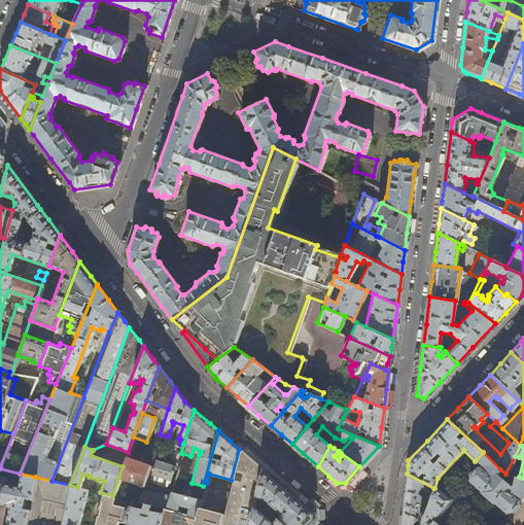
[(246,524),(251,505),(253,499),(262,468),(252,460),(239,449),(231,480),(222,514),(218,524),(246,524)]
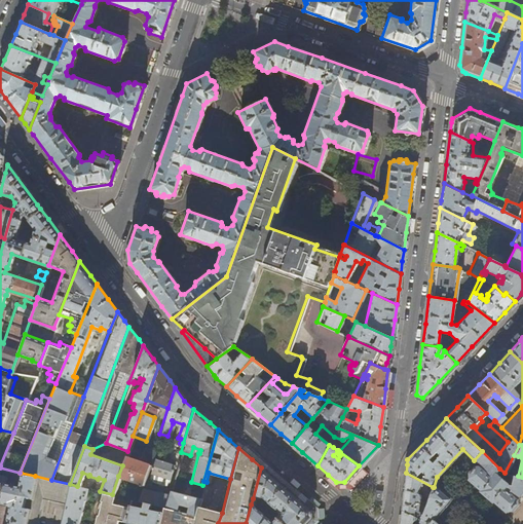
[(522,477),(518,476),(513,476),(511,485),(509,484),(496,473),(499,469),(482,451),(474,460),(480,465),(478,468),(473,468),(469,474),(469,478),(468,480),(480,490),(479,491),(491,501),(492,500),(506,511),(506,510),(510,509),(515,503),(515,498),(518,494),(519,494),(521,492),(522,492),(522,491),(522,477)]
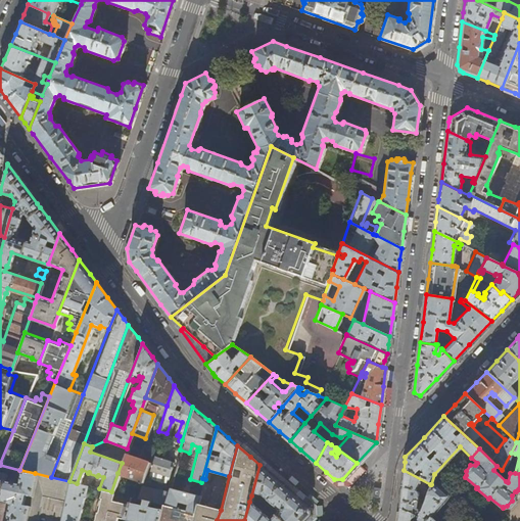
[(117,473),(141,481),(148,461),(126,453),(122,463),(117,473)]
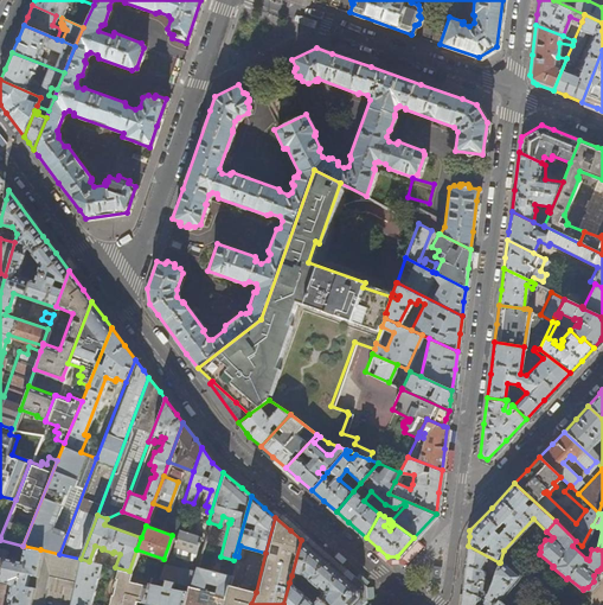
[(191,549),(194,549),(198,533),(177,528),(172,545),(180,547),(179,551),(190,553),(191,549)]
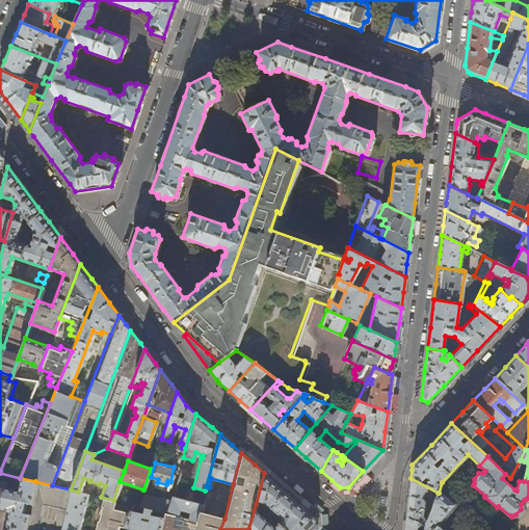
[(279,523),(286,529),(307,529),(313,523),(313,515),(308,510),(264,473),(256,504),(273,519),(278,513),(280,515),(275,520),(279,523)]
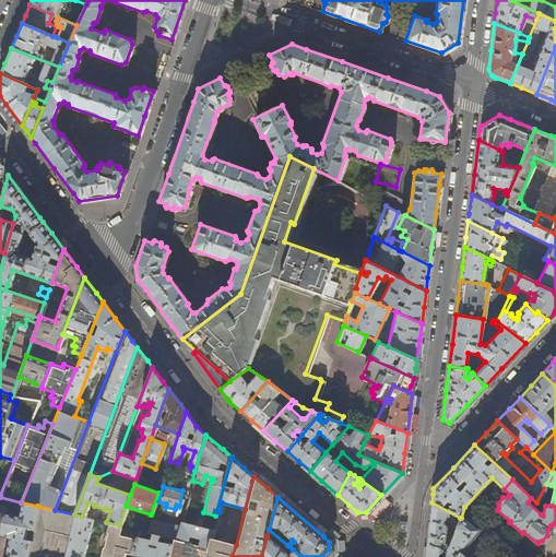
[(25,556),(30,541),(25,540),(25,536),(23,536),(25,528),(32,530),(37,506),(22,502),(19,517),(11,516),(11,512),(3,510),(0,525),(0,535),(6,536),(9,540),(6,552),(6,553),(7,553),(8,554),(6,556),(25,556)]
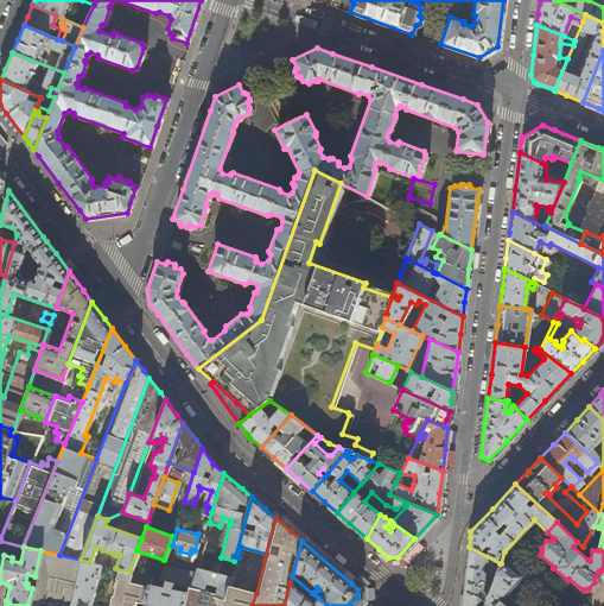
[(466,566),(461,605),(482,605),(500,563),(469,547),(466,566)]
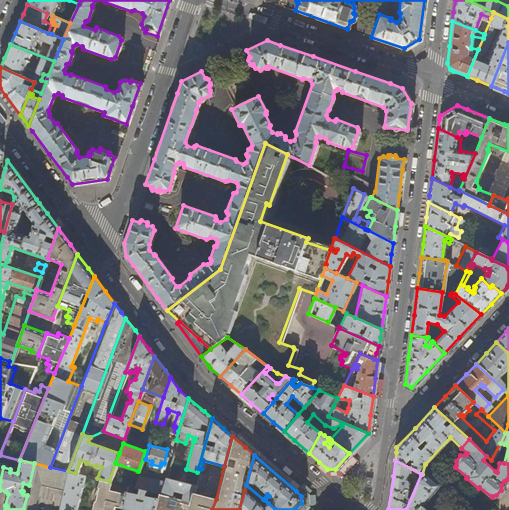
[(74,509),(83,475),(75,473),(68,471),(50,467),(34,463),(29,485),(27,495),(23,509),(33,509),(36,500),(59,506),(58,509),(74,509)]
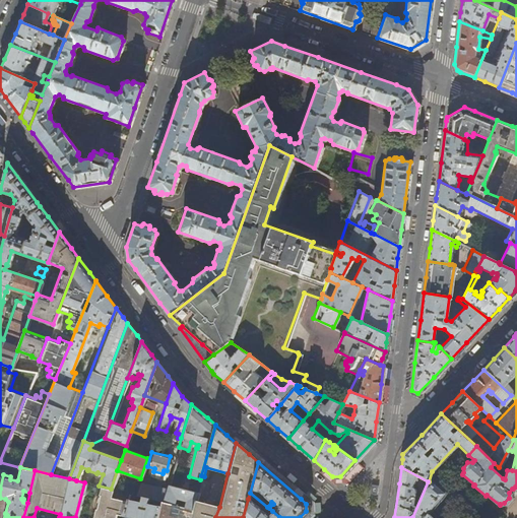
[(159,501),(162,501),(166,489),(139,481),(135,495),(140,496),(147,498),(159,501)]
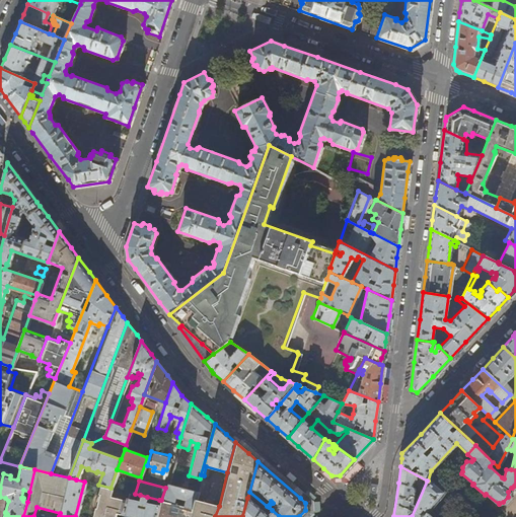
[(431,516),(427,513),(444,493),(428,481),(427,481),(412,516),(431,516)]
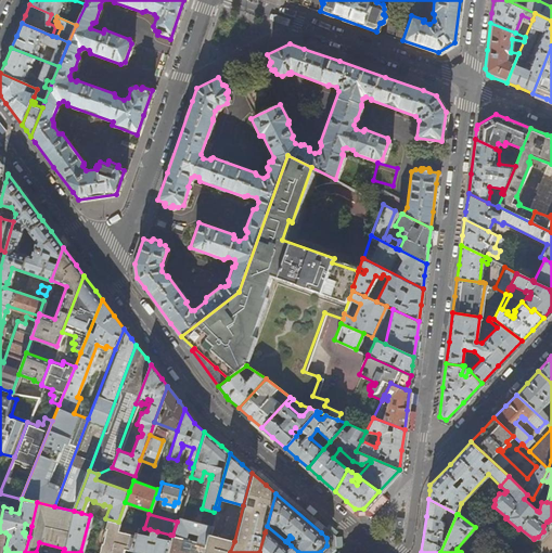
[(210,525),(179,516),(177,522),(172,535),(206,543),(208,535),(210,525)]
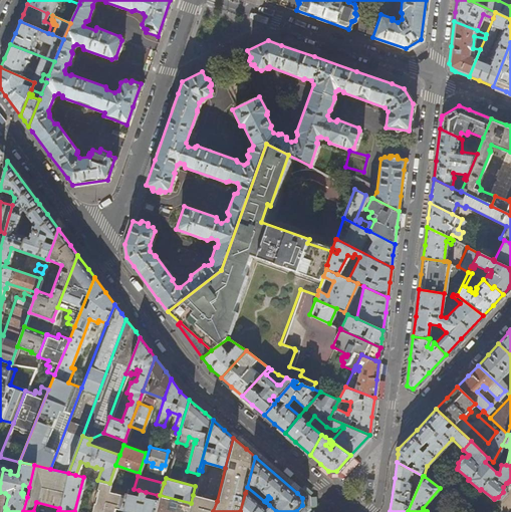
[(112,511),(113,507),(121,509),(124,495),(108,491),(110,483),(109,483),(97,480),(95,489),(97,489),(94,502),(93,502),(90,511),(112,511)]
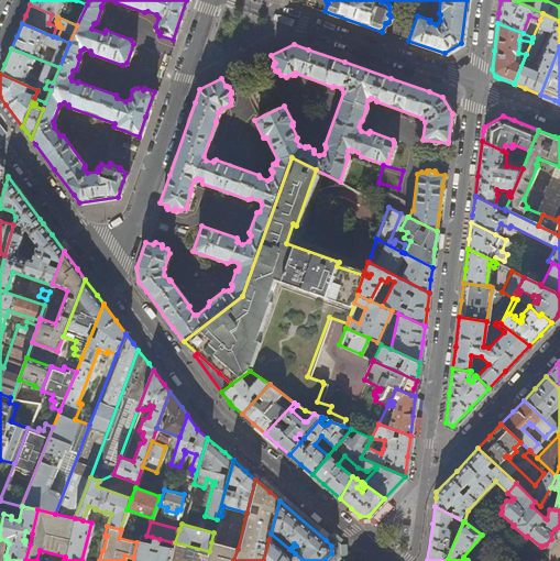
[(133,559),(143,560),(167,560),(172,548),(158,546),(160,539),(152,537),(150,543),(138,540),(136,542),(133,558),(133,559)]
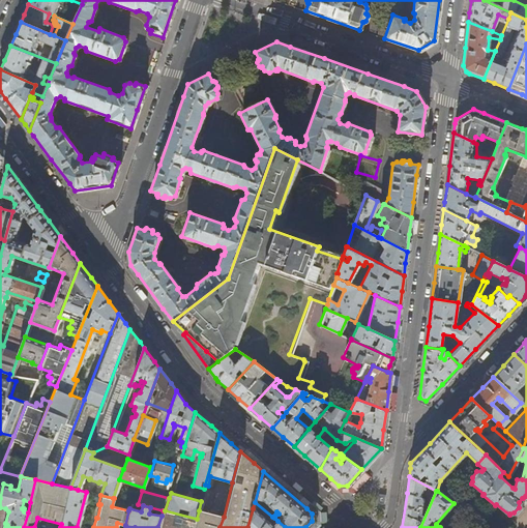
[(285,527),(277,521),(273,526),(253,508),(247,527),(285,527)]
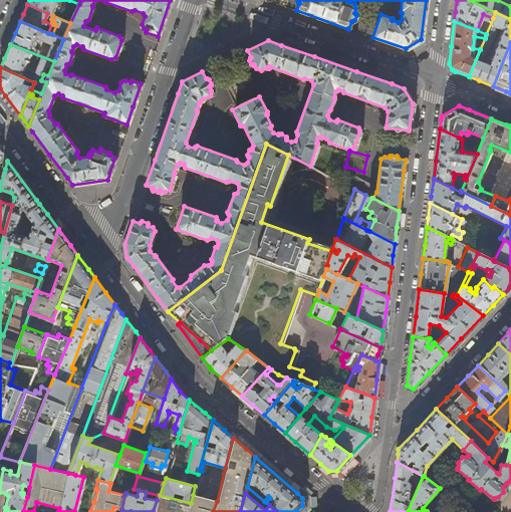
[(171,511),(172,511),(174,511),(188,511),(191,503),(160,495),(158,495),(157,500),(153,511),(171,511)]
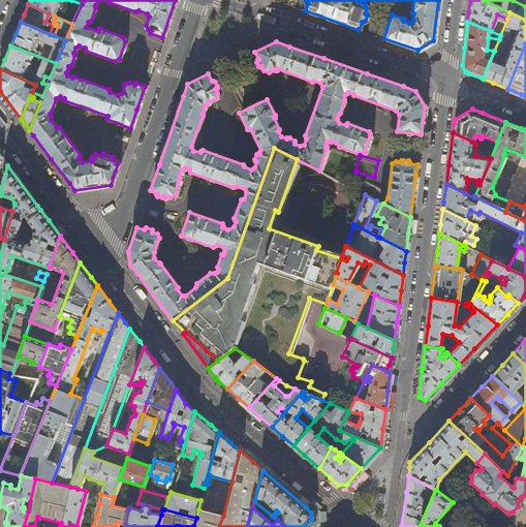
[(219,526),(223,516),(198,509),(196,518),(193,526),(219,526)]
